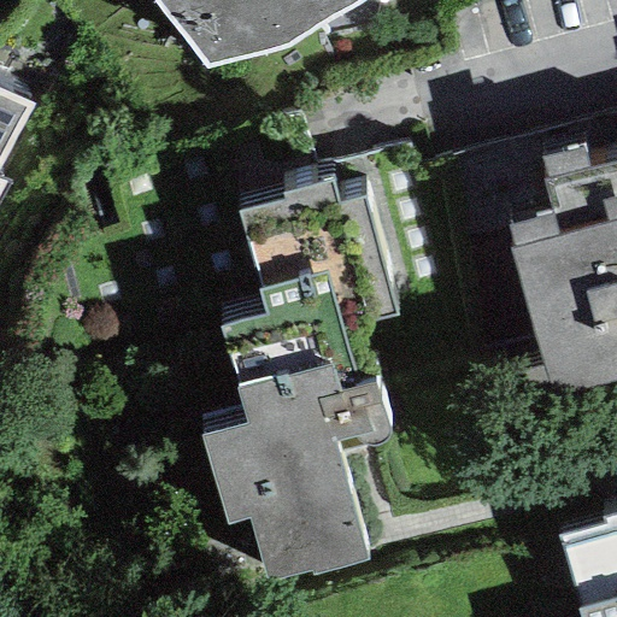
[(152,0),(206,69),(286,46),(362,0),(152,0)]
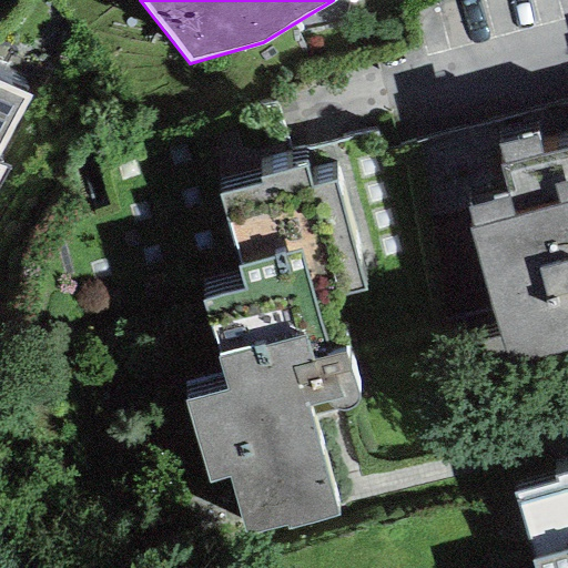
[(0,178),(4,171),(0,169),(0,151),(27,99),(0,87),(0,178)]
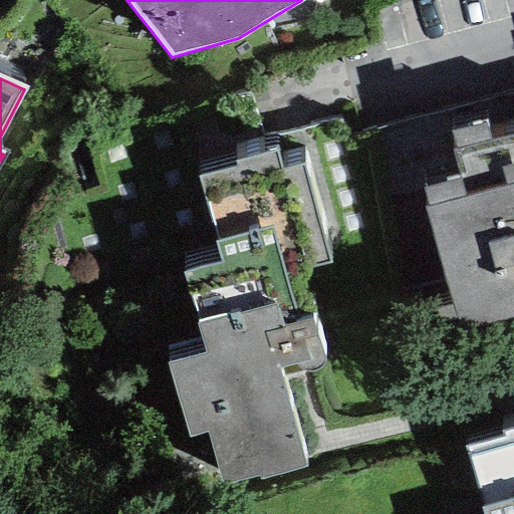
[(423,208),(460,330),(513,315),(513,136),(490,142),(485,121),(450,131),(455,149),(450,150),(459,179),(423,189),(428,207),(423,208)]
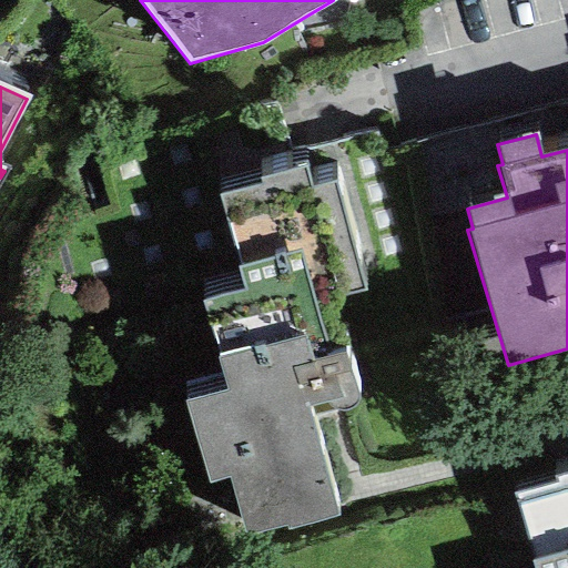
[(313,302),(364,291),(333,178),(312,183),(306,164),(257,179),(260,184),(217,196),(239,269),(236,269),(241,290),(200,303),(219,356),(214,357),(224,389),(185,401),(208,484),(227,478),(245,537),(286,526),(287,530),(336,516),(307,407),(326,403),(330,408),(335,411),(338,412),(345,412),(352,407),(355,404),(357,398),(357,391),(344,353),(331,356),(313,302)]
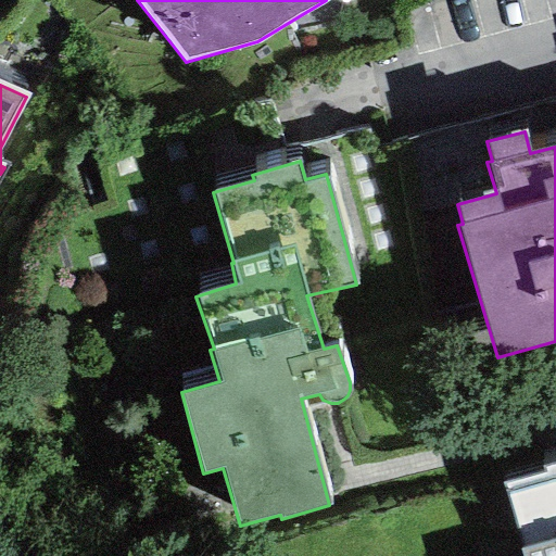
[(555,555),(555,464),(542,468),(543,472),(502,485),(521,548),(518,550),(520,555),(555,555)]
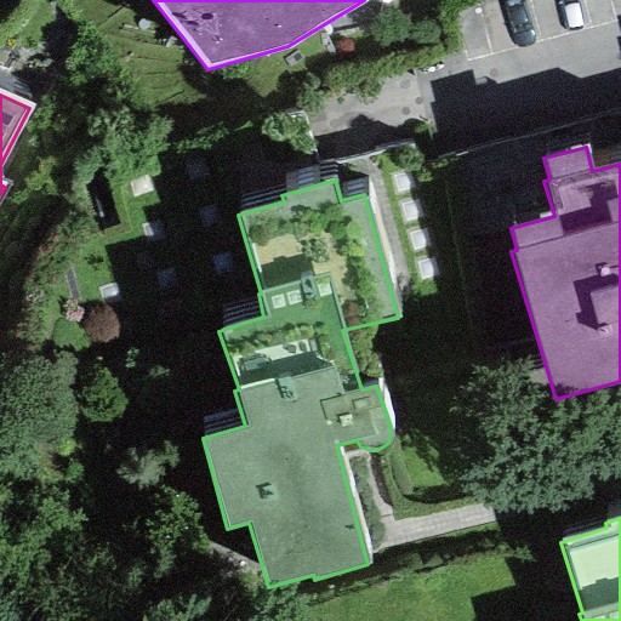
All buildings are outlined.
